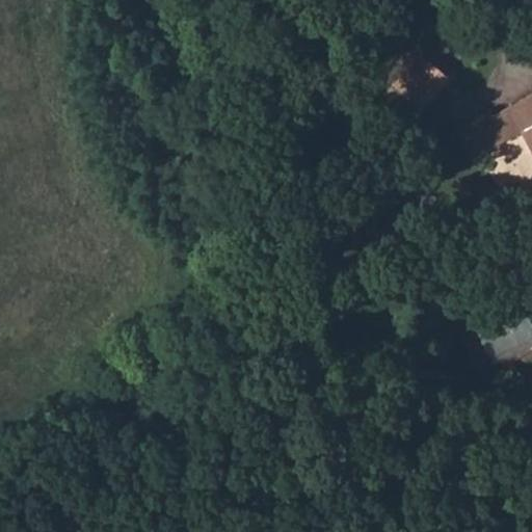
[(422,51),(395,80),(404,89),(432,60),(422,51)]
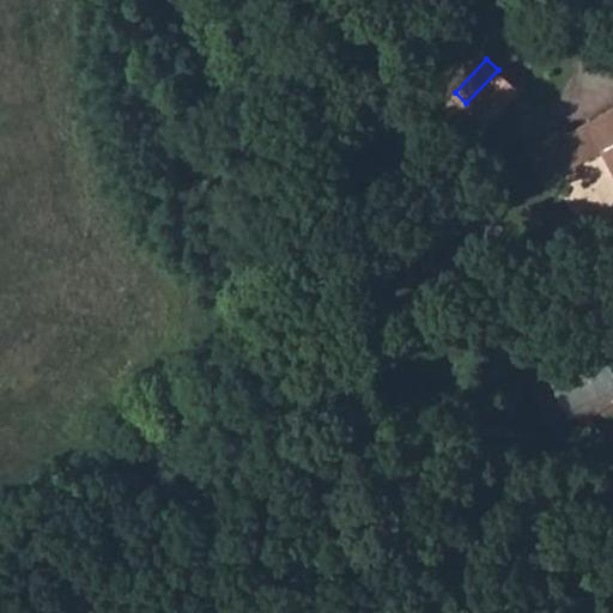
[(466,103),(455,92),(454,92),(426,120),(439,133),(467,104),(487,122),(521,89),(499,68),(498,70),(466,103)]
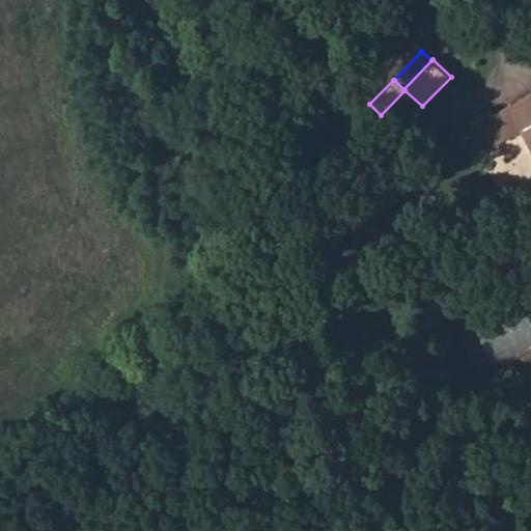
[(530,86),(506,99),(509,104),(523,98),(530,113),(530,86)]
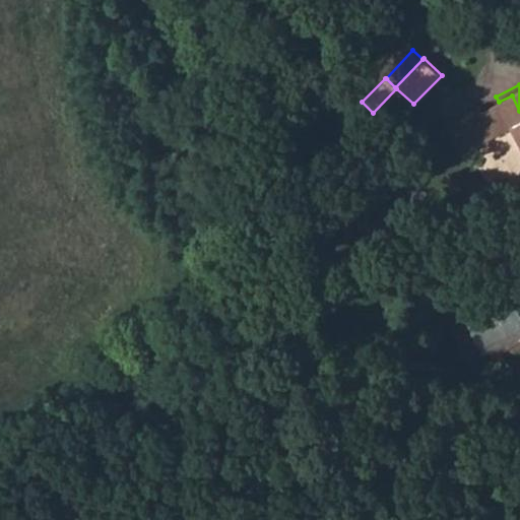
[(499,102),(496,96),(477,106),(475,101),(459,108),(473,138),(508,122),(519,146),(519,111),(512,95),(499,102)]
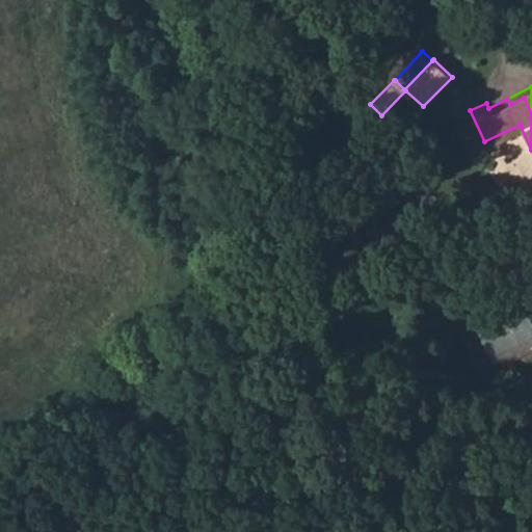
[(486,343),(507,339),(503,321),(482,325),(486,343)]
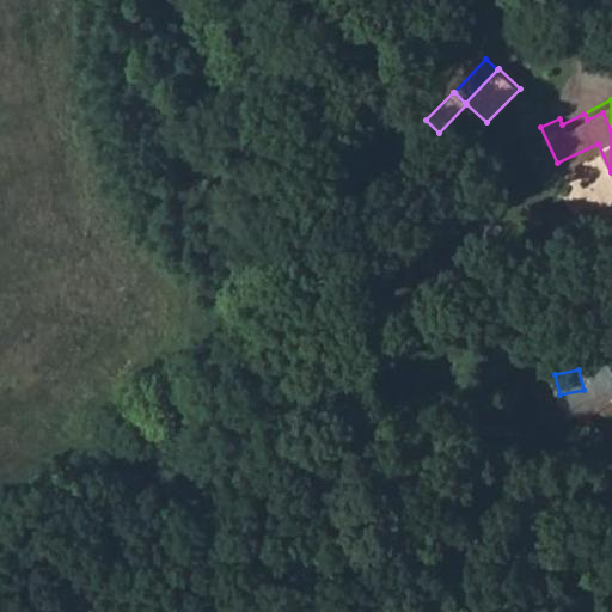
All buildings are outlined.
